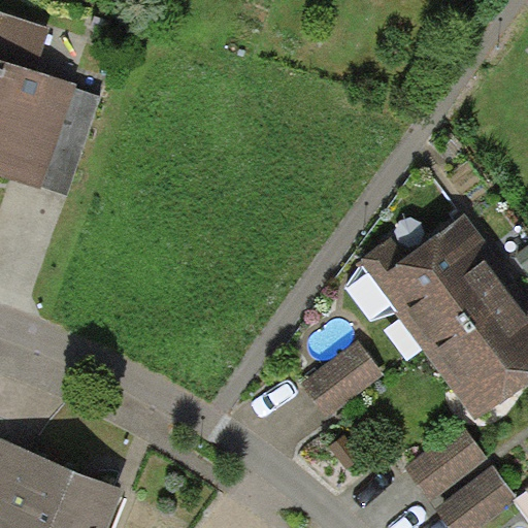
[(0,175),(41,189),(42,186),(75,88),(76,85),(37,72),(52,29),(0,11),(0,175)]
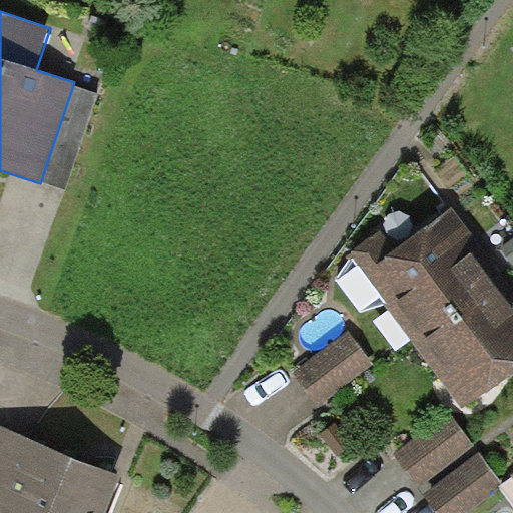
[(97,93),(73,85),(41,180),(66,188),(97,93)]
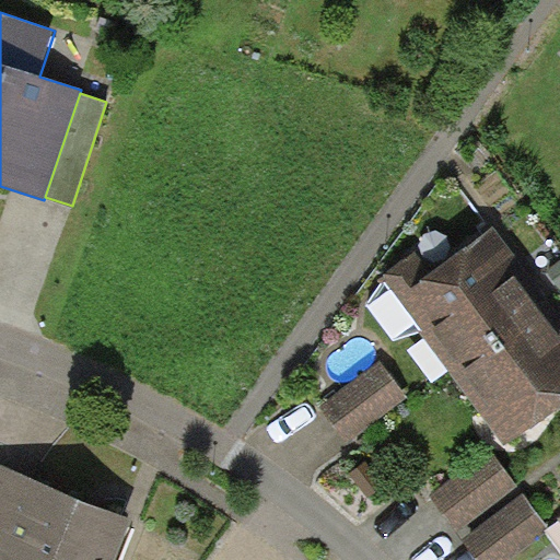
[(454,375),(550,302),(524,267),(494,226),(436,272),(400,299),(454,375)]
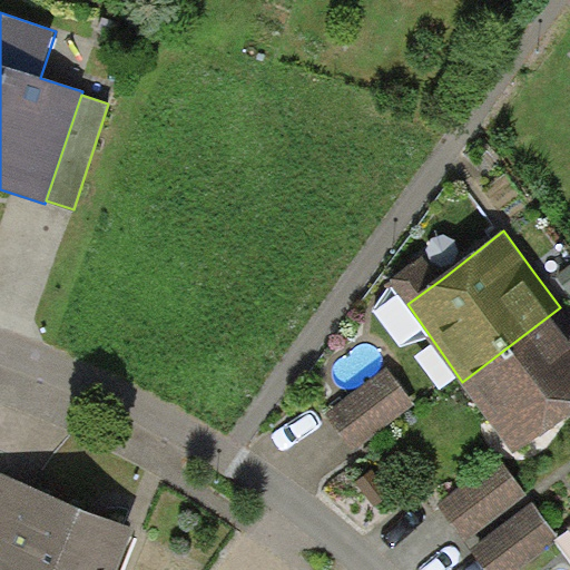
[(408,304),(444,277),(425,252),(389,278),(408,304)]
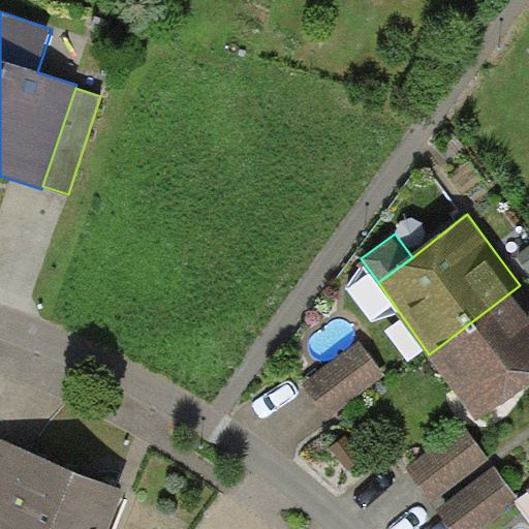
[(528,297),(520,285),(429,354),(477,421),(528,381),(528,297)]
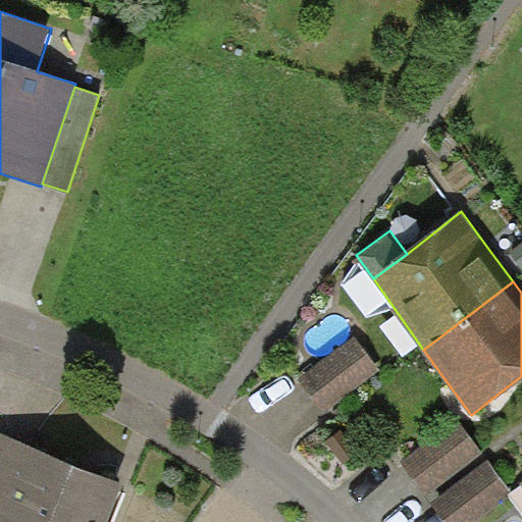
[(381,369),(356,335),(299,378),(324,413),(381,369)]
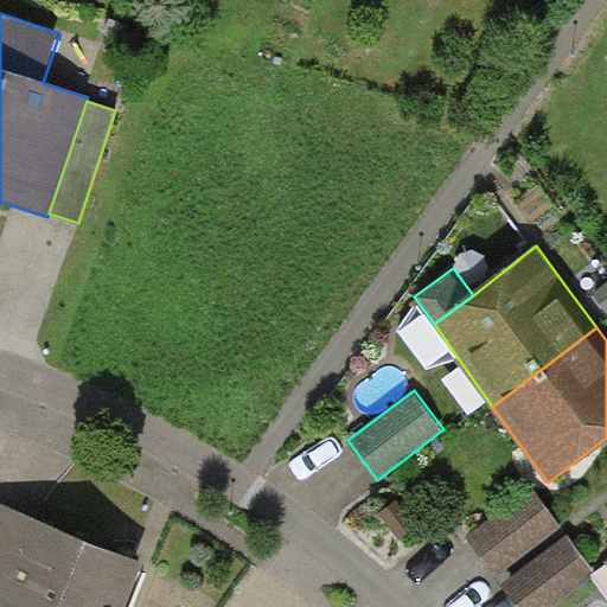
[(562,529),(532,489),(466,537),(496,576),(562,529)]
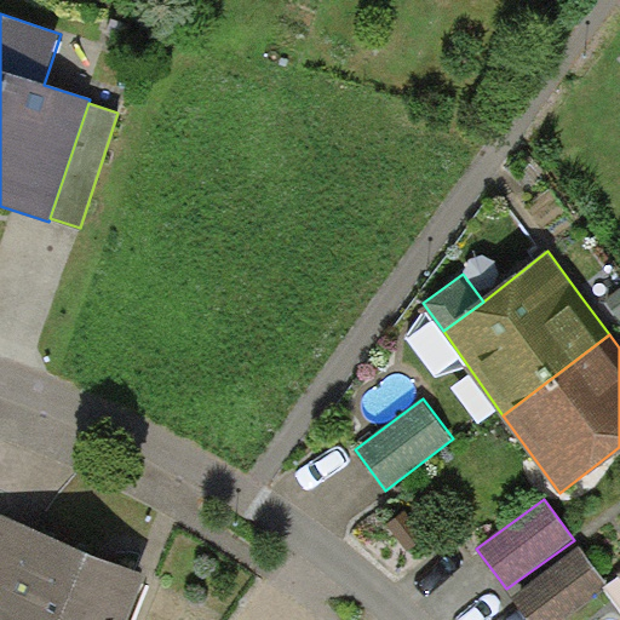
[(426,537),(406,510),(386,524),(407,551),(426,537)]
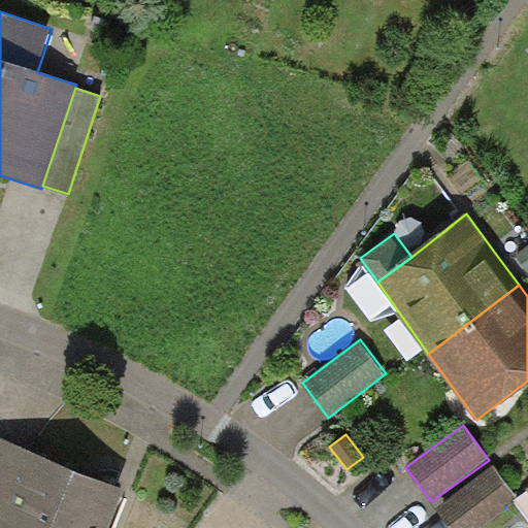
[(78,470),(0,437),(0,527),(109,527),(126,491),(78,470)]
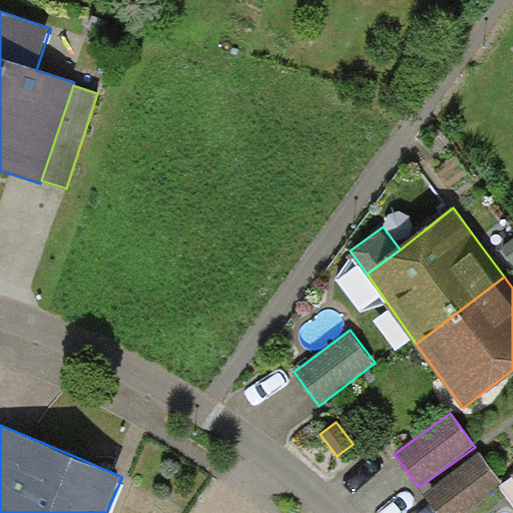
[(464,512),(503,484),(479,452),(425,494),(439,512),(464,512)]
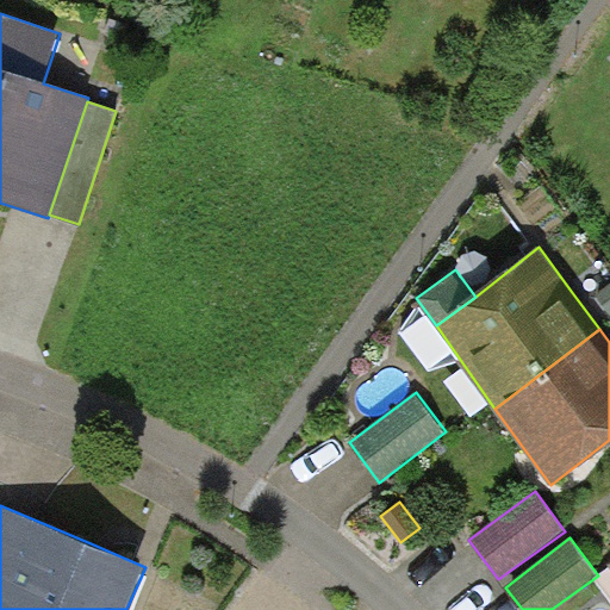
All buildings are outlined.
